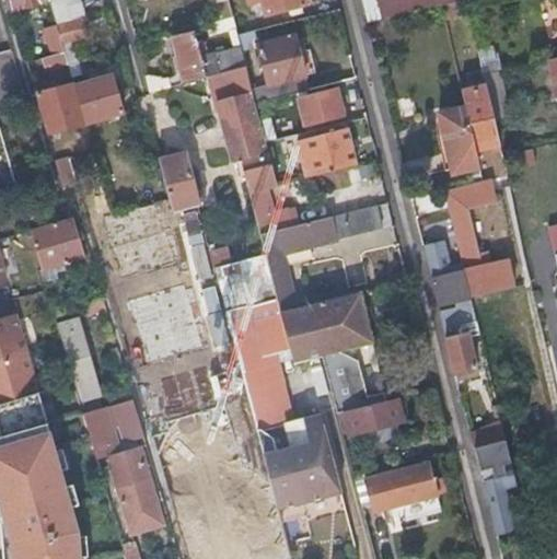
[(10,0),(13,11),(48,0),(10,0)]
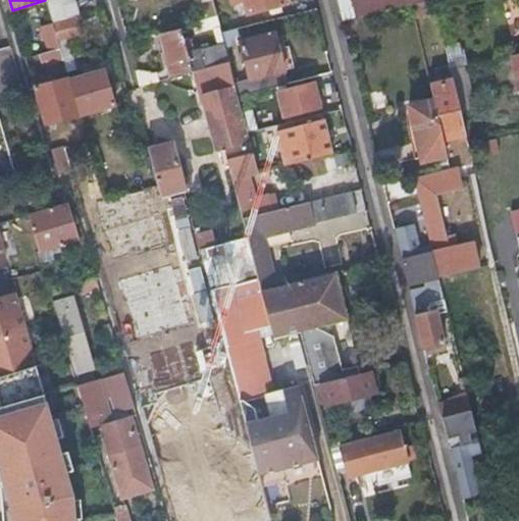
[(76,15),(79,15),(73,0),(47,0),(53,21),(76,15)]
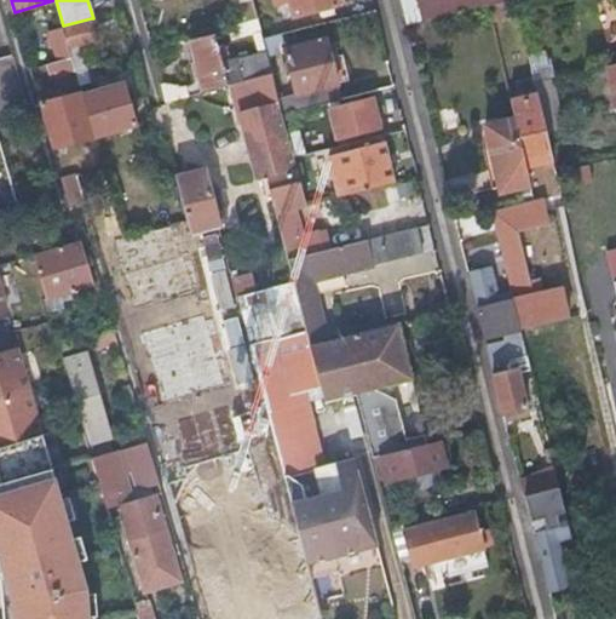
[(229,28),(230,29),(259,22),(253,0),(232,0),(239,26),(229,28)]
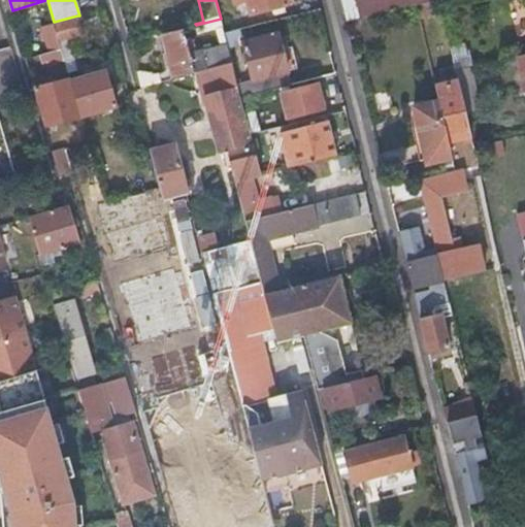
[(247,0),(251,15),(288,5),(287,0),(238,0),(239,0),(240,0),(247,0)]
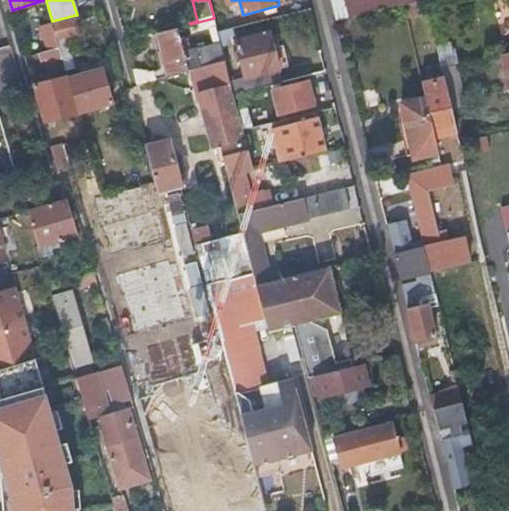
[(404,3),(419,0),(331,0),(336,19),(404,3)]
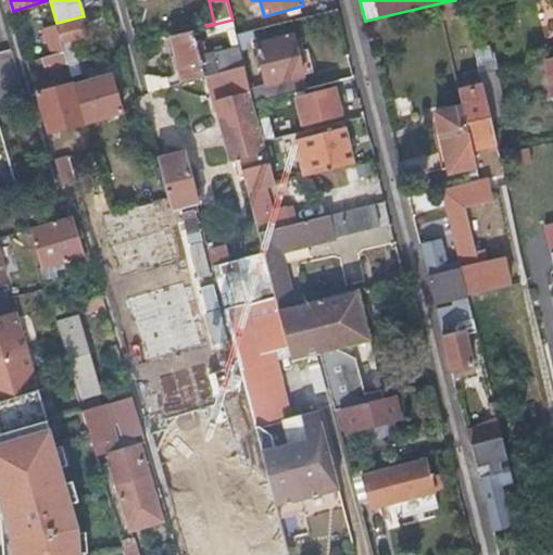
[(88,36),(82,16),(57,23),(65,50),(67,60),(68,61),(77,58),(73,40),(88,36)]
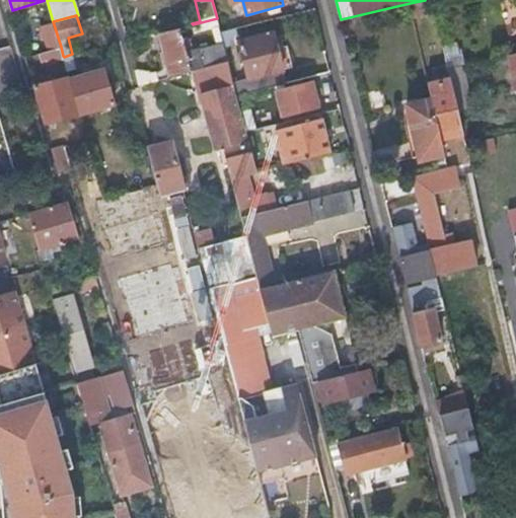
[(217,18),(193,24),(195,32),(212,28),(213,34),(220,32),(217,18)]
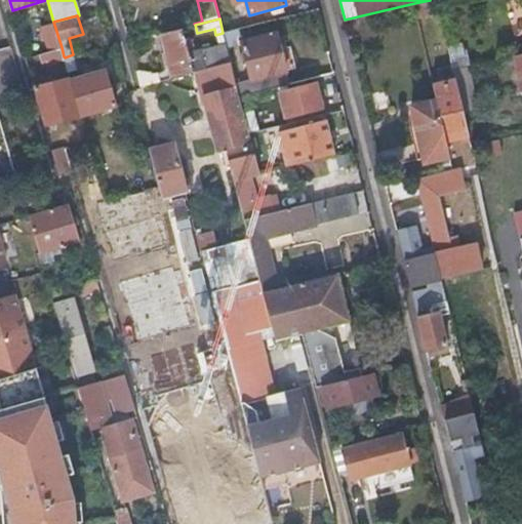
[(49,51),(62,47),(53,22),(41,25),(49,51)]
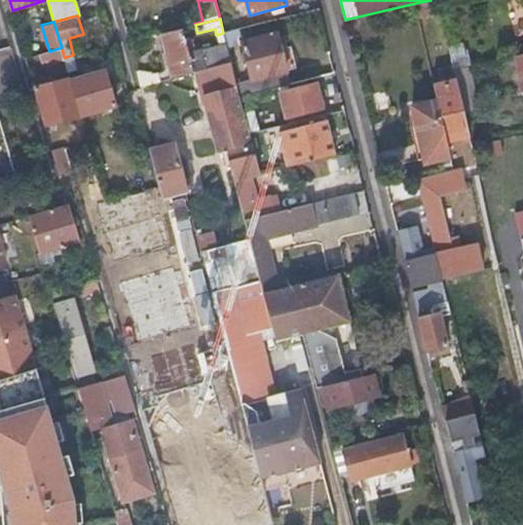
[(138,73),(141,87),(231,64),(226,44),(194,52),(192,40),(186,42),(182,28),(160,33),(171,71),(163,73),(152,75),(138,73)]
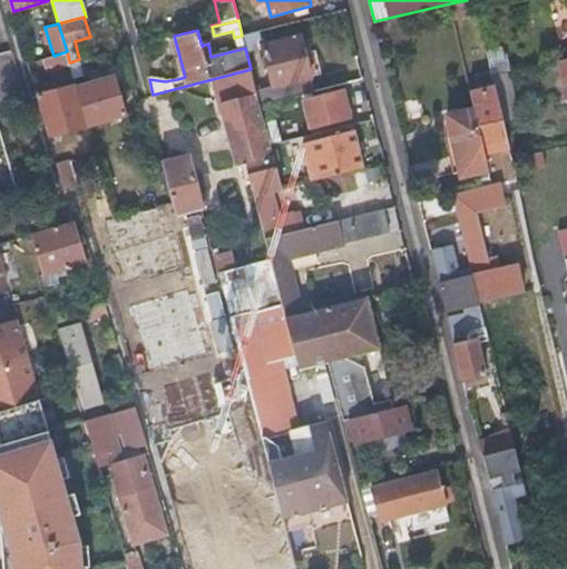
[(275,87),(257,92),(261,105),(261,106),(316,92),(301,36),(264,45),(275,87)]
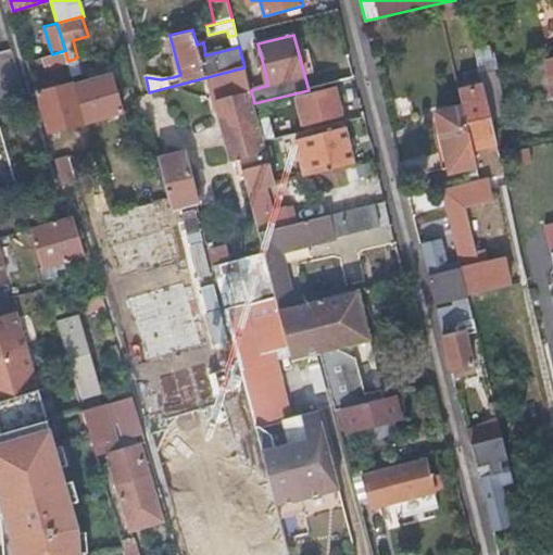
[(51,64),(67,60),(65,50),(52,54),(41,58),(42,62),(50,60),(51,64)]
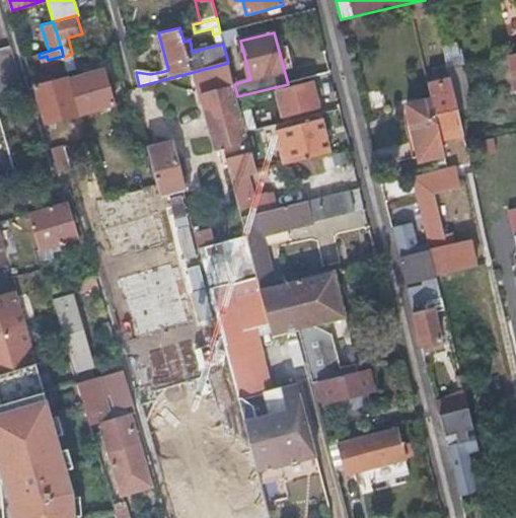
[(449,68),(462,65),(459,51),(446,54),(449,68)]
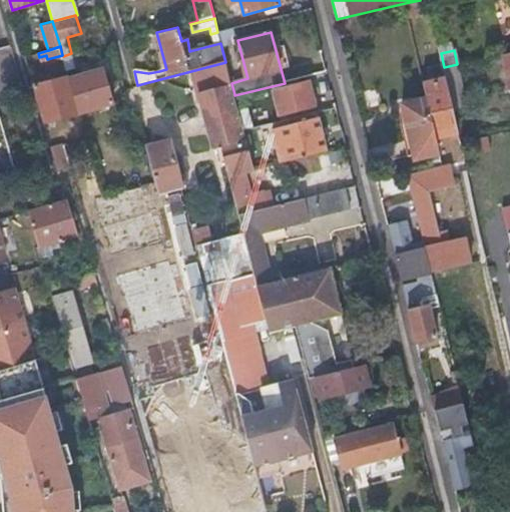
[(467,94),(460,64),(457,64),(444,67),(447,78),(451,97),(467,94)]
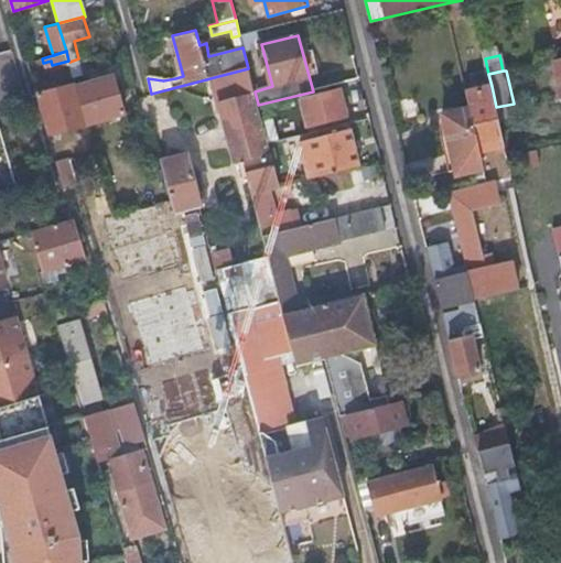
[(76,85),(86,121),(125,110),(114,73),(76,85)]
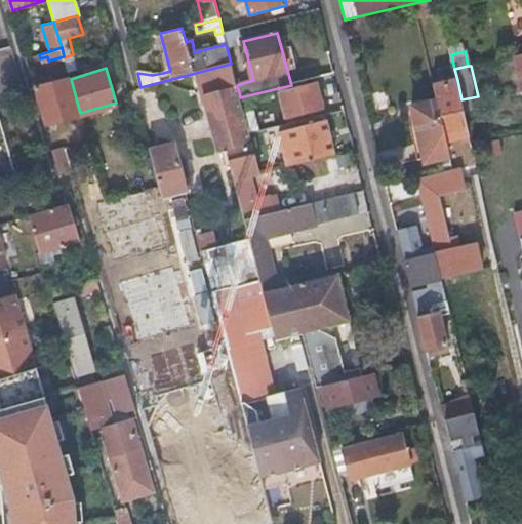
[(46,124),(80,113),(71,79),(70,76),(35,87),(46,124)]
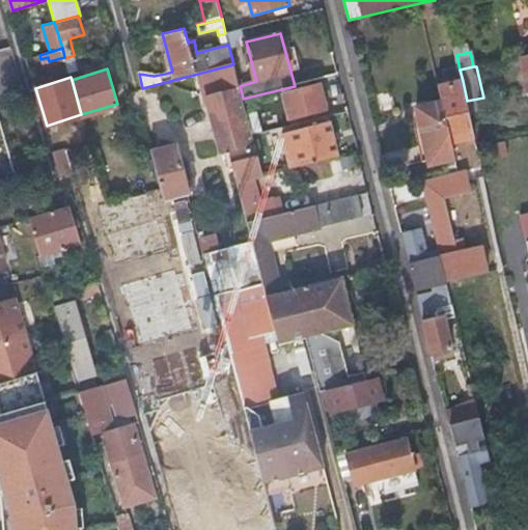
[(470,113),(467,101),(463,81),(439,87),(442,101),(451,139),(474,133),(470,113)]
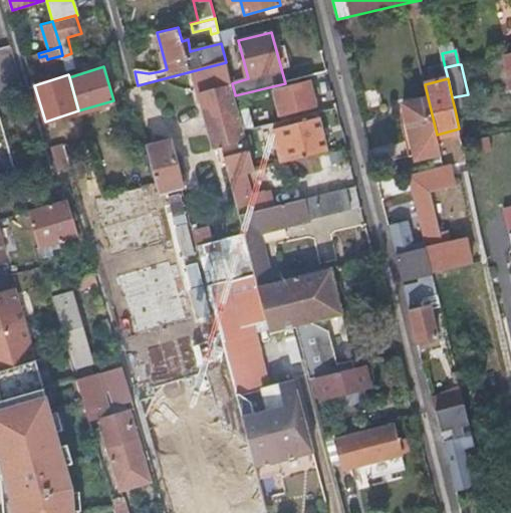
[(317,107),(309,80),(275,88),(282,116),(317,107)]
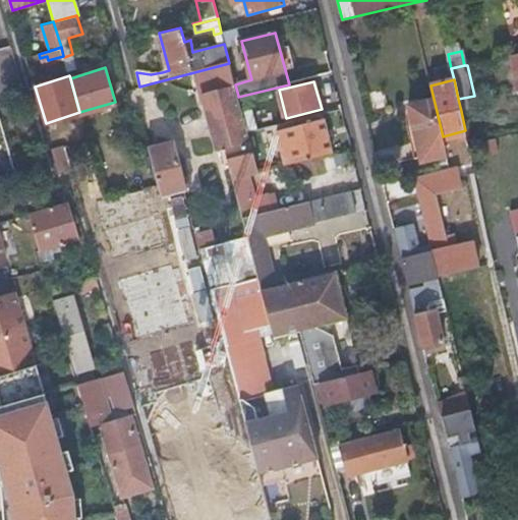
[(206,104),(209,116),(221,113),(241,107),(238,97),(238,96),(206,104)]
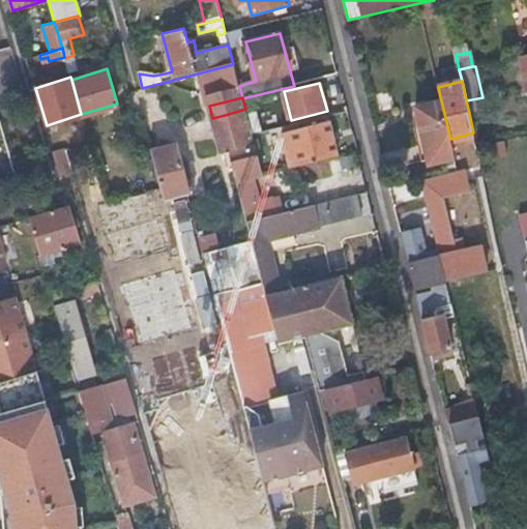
[(485,110),(482,97),(466,100),(469,113),(485,110)]
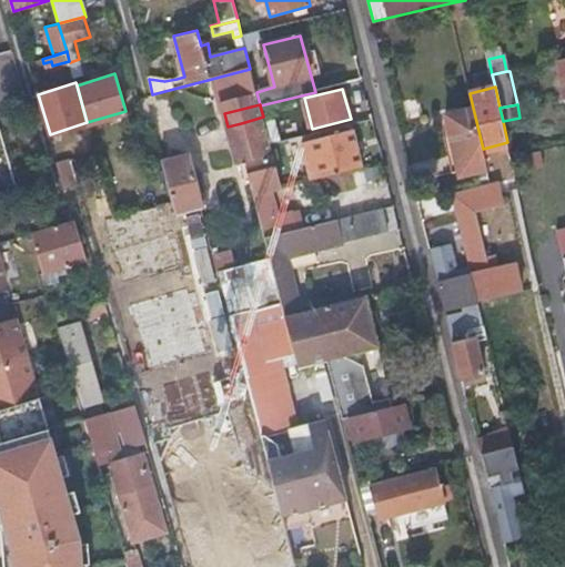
[(486,168),(483,149),(473,108),(452,113),(465,172),(486,168)]
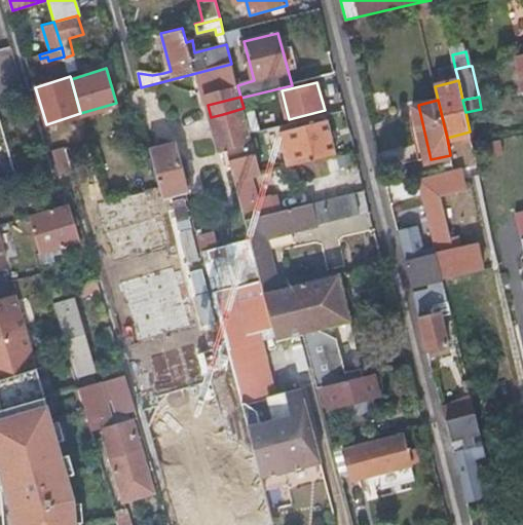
[(223,114),(211,117),(217,139),(224,138),(227,151),(253,145),(251,135),(250,134),(244,110),(244,108),(223,114)]
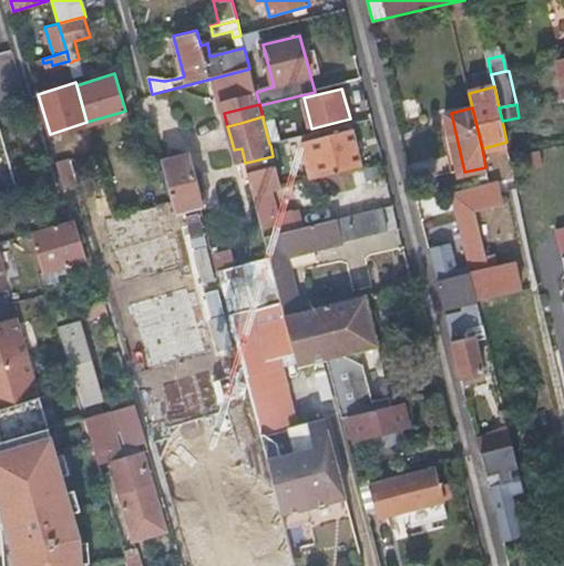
[(274,116),(263,119),(269,144),(279,142),(274,116)]
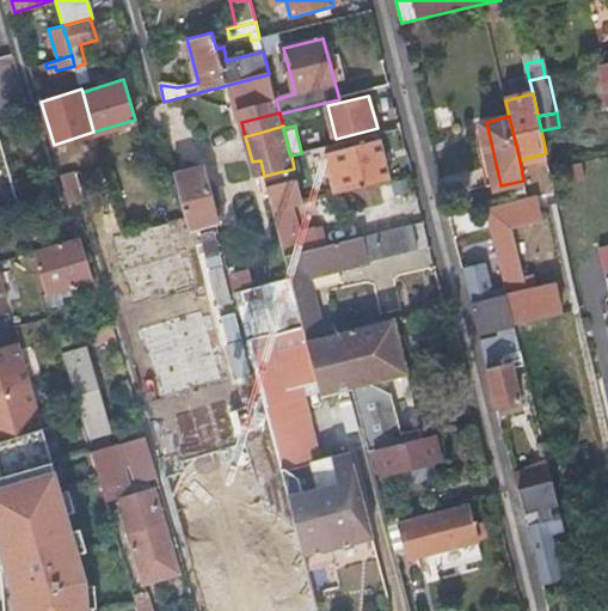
[(349,191),(391,181),(380,140),(325,153),(336,195),(349,191)]
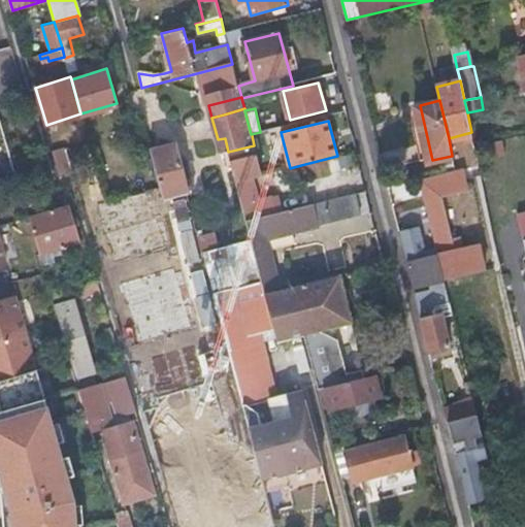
[(225,138),(218,139),(221,153),(228,152),(225,138)]
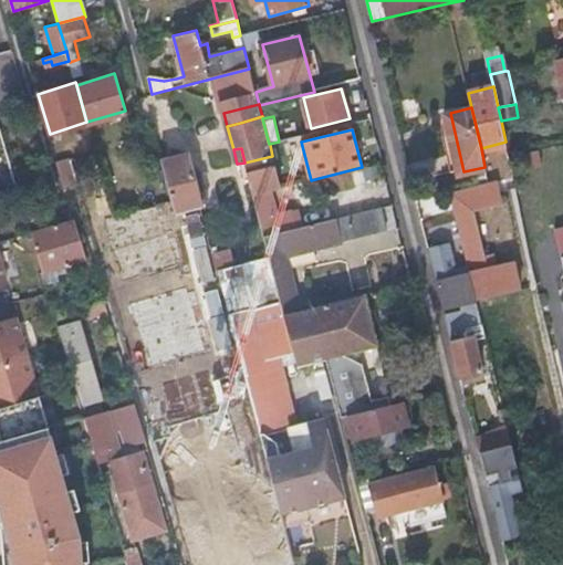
[(187,153),(160,159),(171,201),(175,213),(201,207),(200,203),(206,202),(207,199),(205,189),(200,188),(197,173),(193,174),(187,153)]
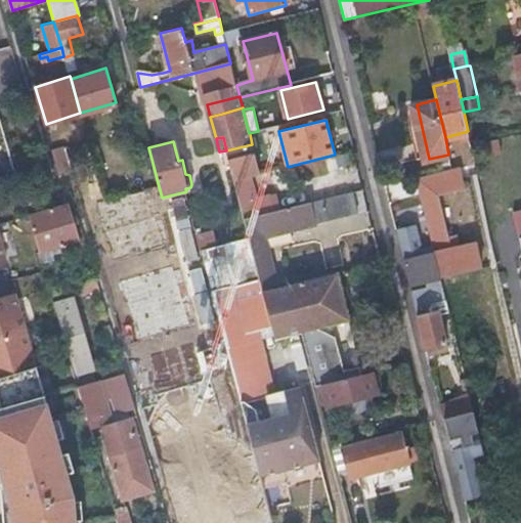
[(73,173),(66,147),(54,151),(61,176),(73,173)]
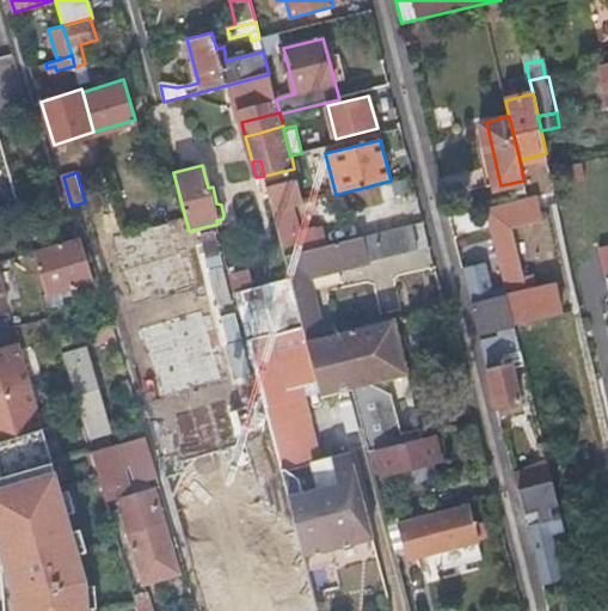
[(304,203),(298,181),(268,187),(274,211),(277,224),(281,238),(286,256),(323,246),(318,228),(304,232),(298,205),(304,203)]
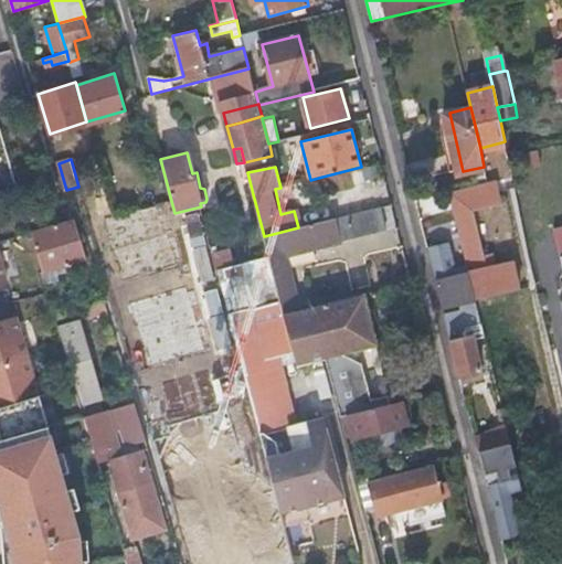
[(476,299),(499,294),(492,262),(487,263),(485,254),(472,258),(467,240),(473,238),(458,188),(449,190),(476,299)]
